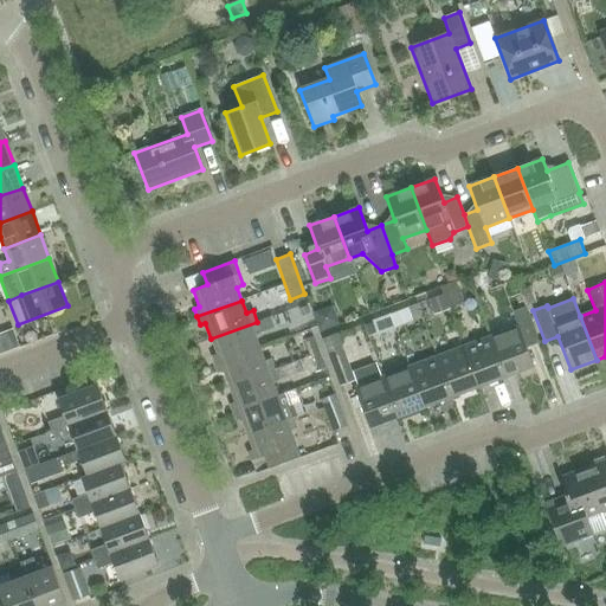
[(490,336),(505,376),(533,366),(526,348),(539,342),(526,307),(511,311),(517,327),(490,336)]
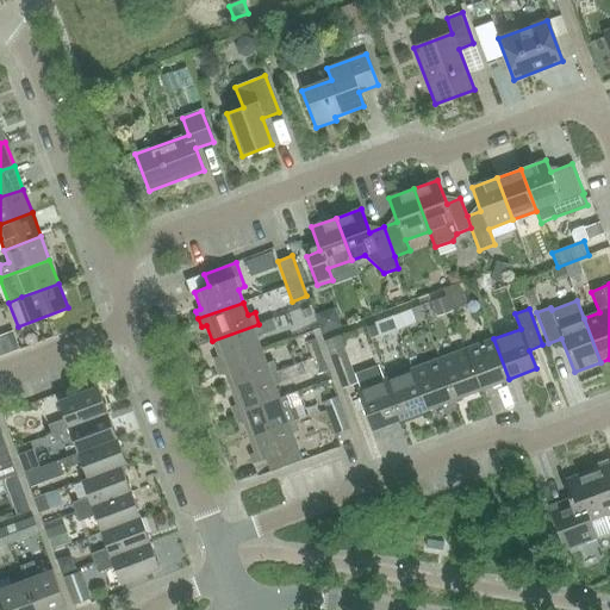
[(414,316),(373,324),(377,340),(417,331),(414,316)]
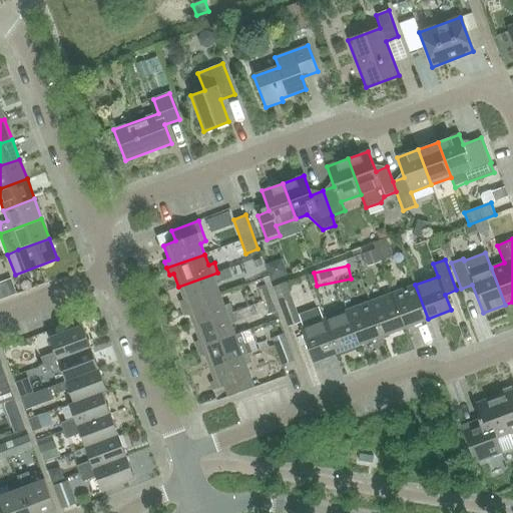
[(181,309),(219,295),(215,284),(220,282),(217,273),(178,287),(183,301),(179,302),(181,309)]
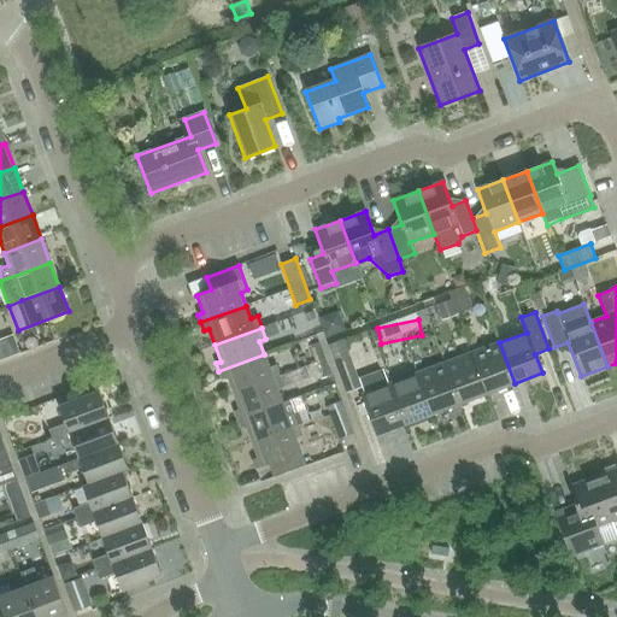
[(328,346),(346,394),(362,388),(344,340),(328,346)]
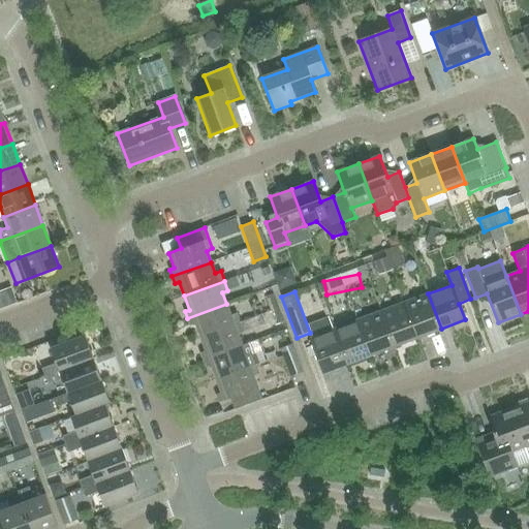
[(417,338),(441,329),(428,293),(404,303),(417,338)]
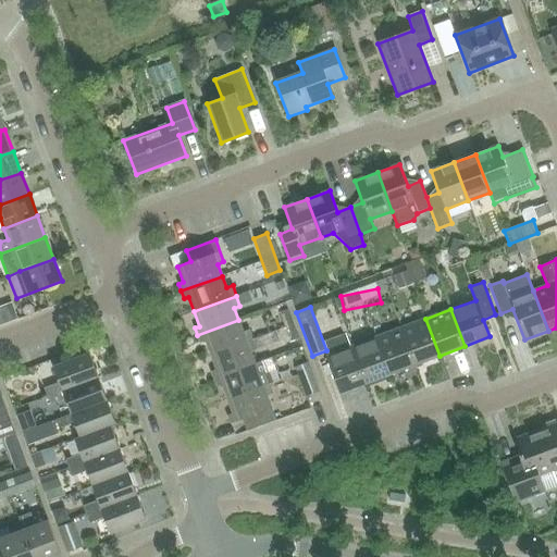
[(284,327),(294,324),(288,310),(280,313),(284,327)]
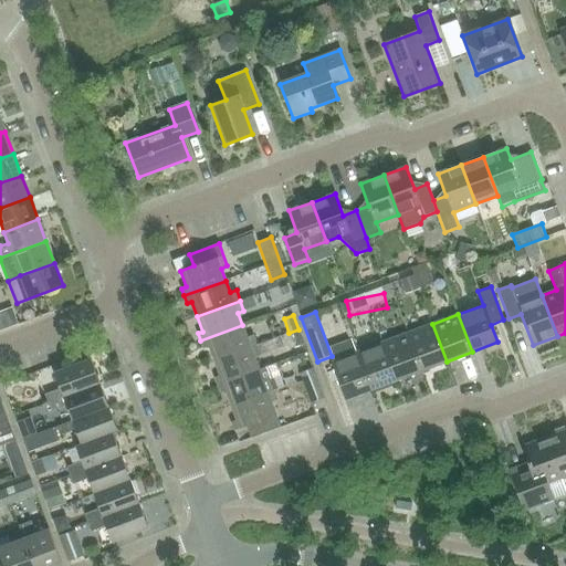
[(421,370),(447,362),(432,324),(407,333),(421,370)]
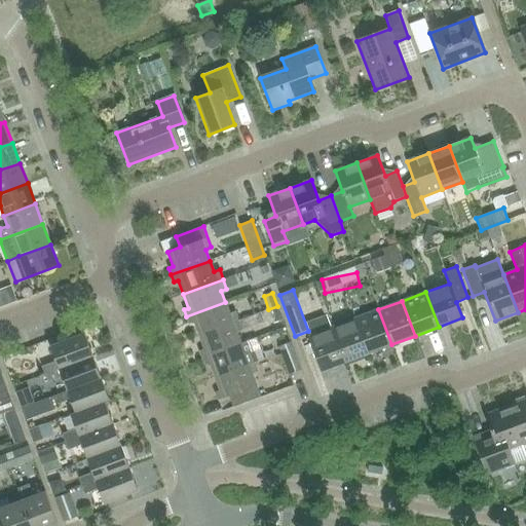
[(199,336),(238,321),(235,311),(229,313),(225,302),(186,316),(189,324),(194,322),(199,336)]
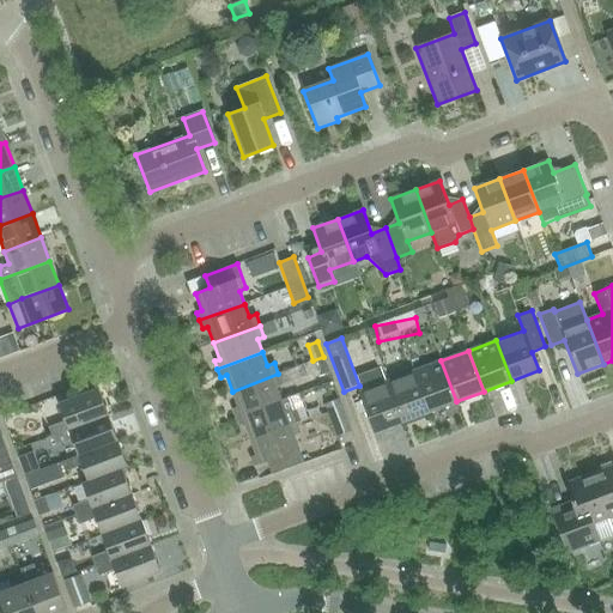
[(313,360),(319,377),(329,372),(323,357),(313,360)]
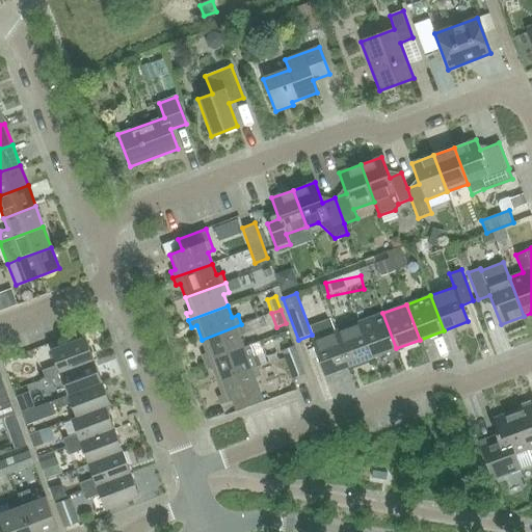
[(372,357),(396,348),(382,313),(360,322),(372,357)]
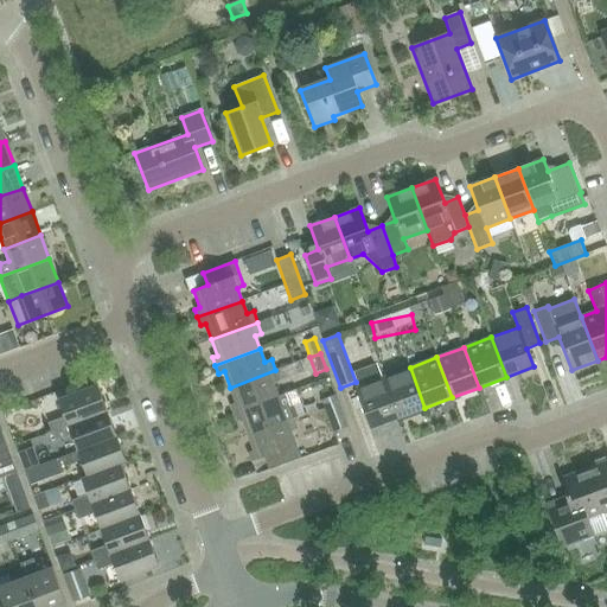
[(398,417),(425,408),(410,368),(383,377),(398,417)]
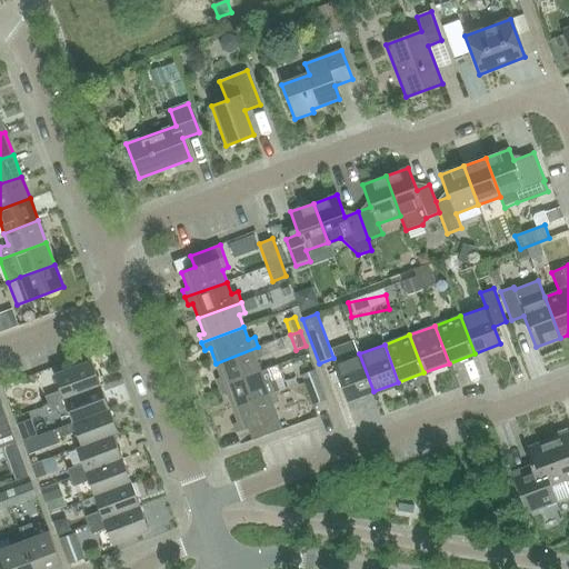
[(219,388),(260,371),(256,359),(262,357),(258,347),(216,363),(221,378),(216,380),(219,388)]
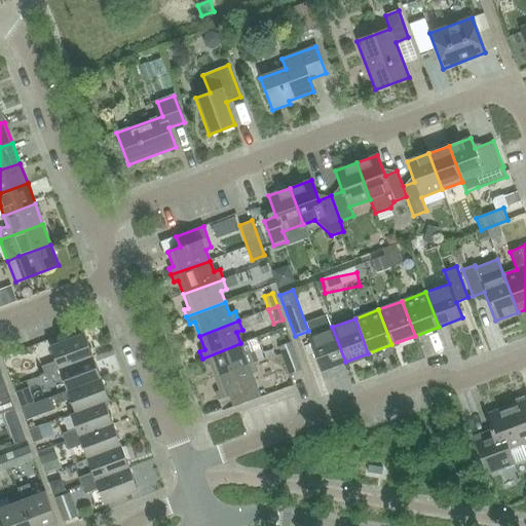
[(321,371),(345,362),(332,327),(308,336),(321,371)]
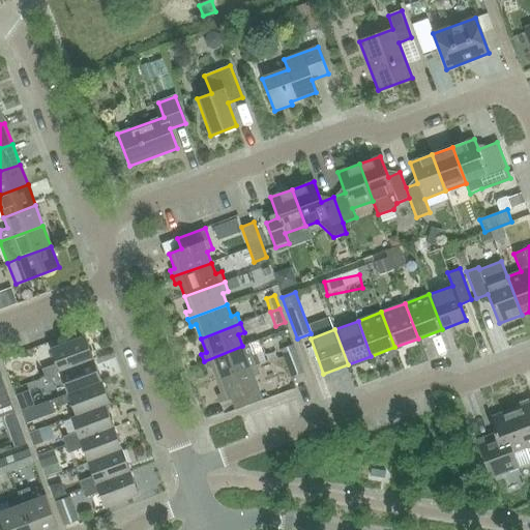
[(45,378),(93,359),(85,336),(51,349),(56,363),(41,370),(45,378)]
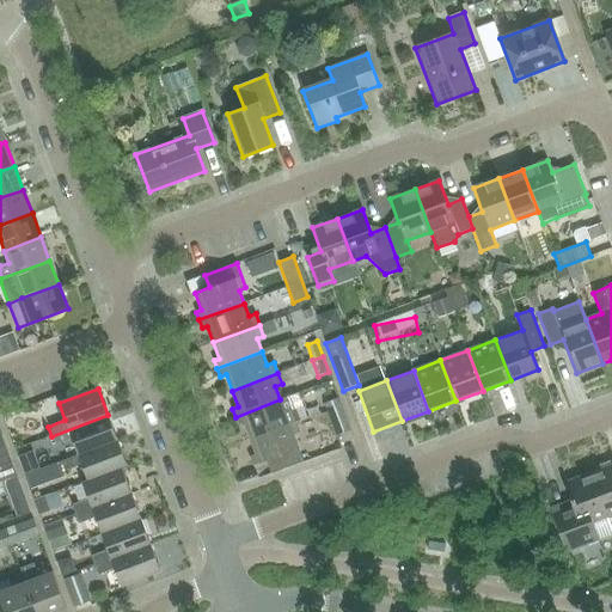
[(336,435),(349,430),(337,398),(324,403),(336,435)]
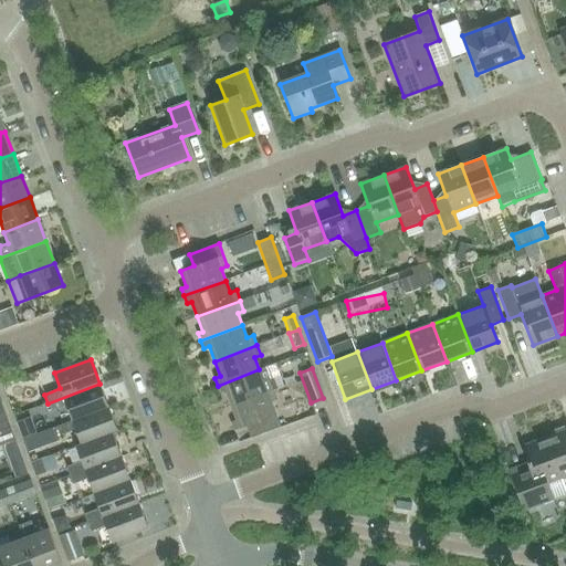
[(231,406),(273,390),(270,379),(263,381),(259,369),(218,386),(220,392),(226,391),(231,406)]
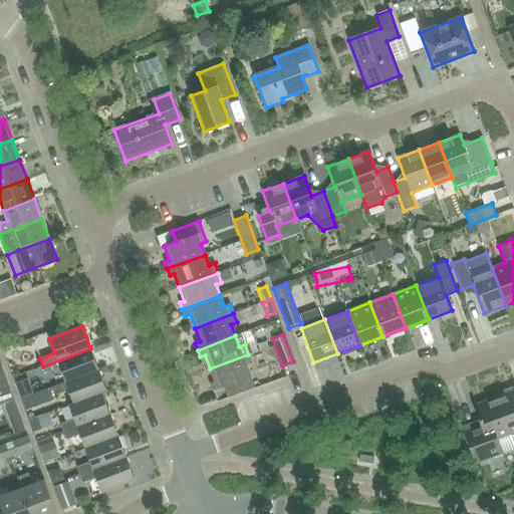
[(65,382),(98,369),(90,348),(43,366),(46,374),(60,368),(65,382)]
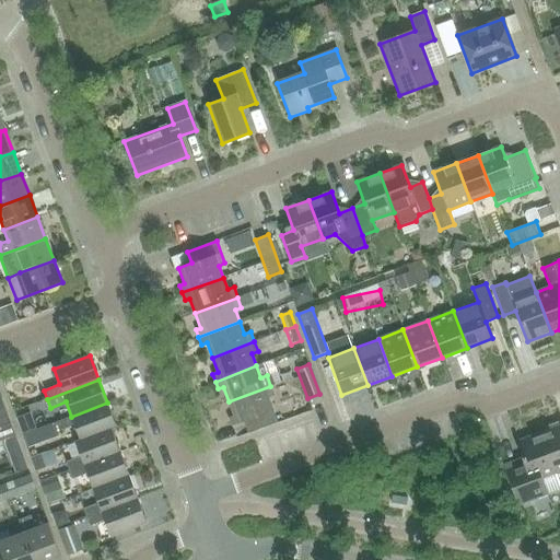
[(277,422),(268,398),(275,396),(270,386),(229,401),(234,416),(229,418),(232,427),(243,422),(247,433),(277,422)]
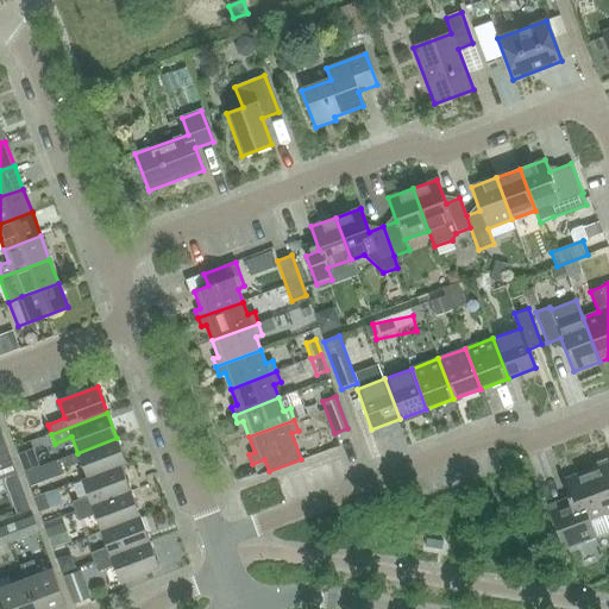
[(0,479),(17,473),(1,433),(0,433),(0,479)]
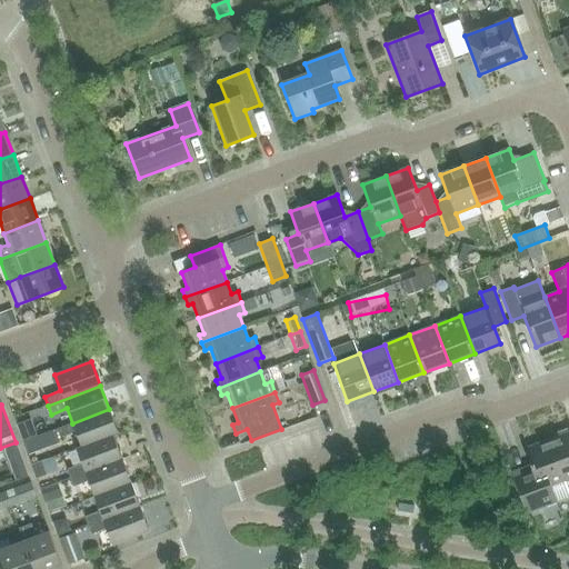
[(81,446),(118,433),(109,409),(72,423),(57,429),(60,438),(76,432),(81,446)]
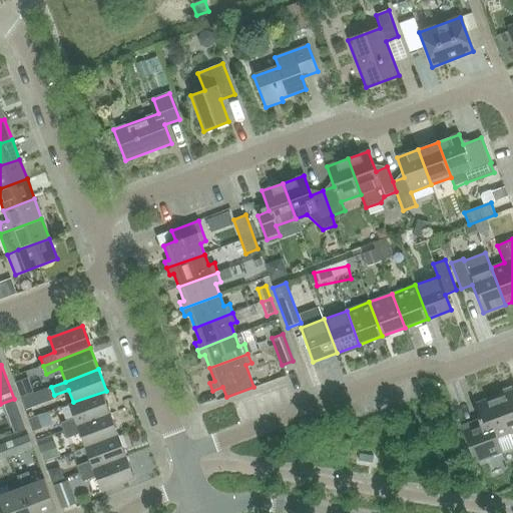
[(502,394),(495,397),(509,434),(512,432),(512,386),(501,390),(502,394)]
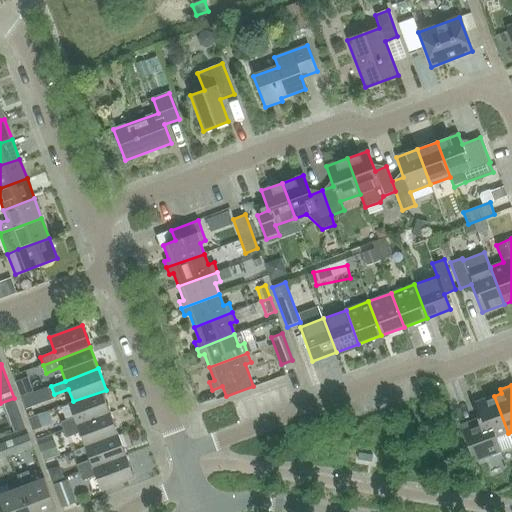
[(109,413),(102,392),(106,390),(73,401),(68,403),(74,417),(60,422),(63,430),(109,413)]
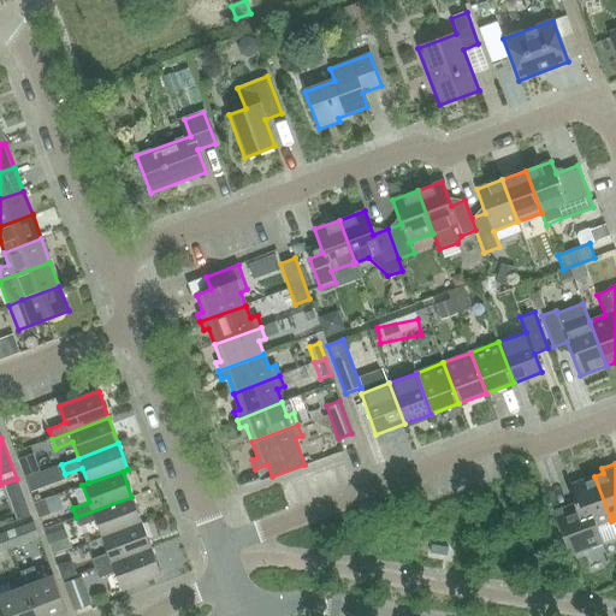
[(611,521),(594,477),(568,486),(576,510),(556,517),(569,555),(615,537),(615,534),(611,521)]
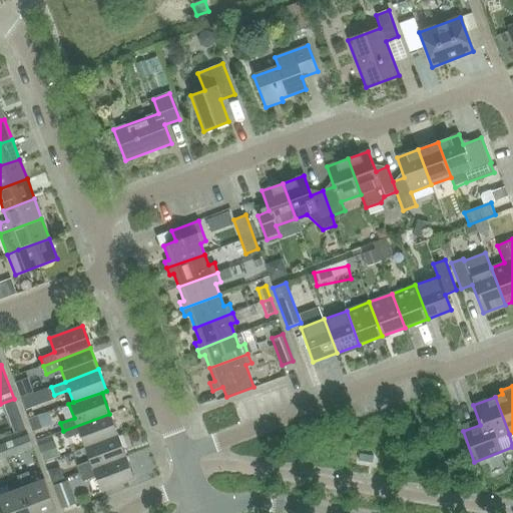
[(85,447),(117,435),(109,414),(63,431),(66,439),(80,434),(85,447)]
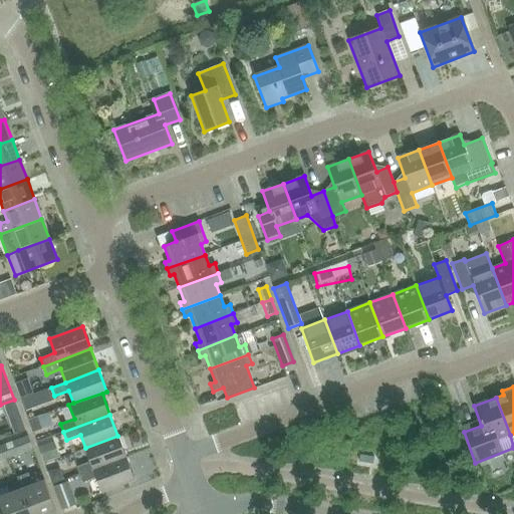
[(4,445),(9,459),(32,450),(27,436),(4,445)]
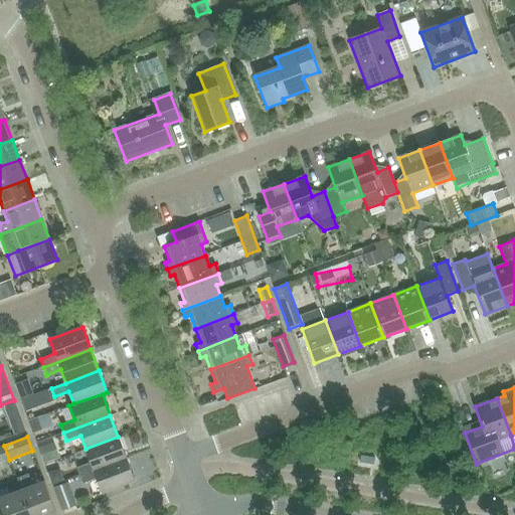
[(91,463),(76,468),(79,476),(127,458),(118,437),(86,449),(91,463)]
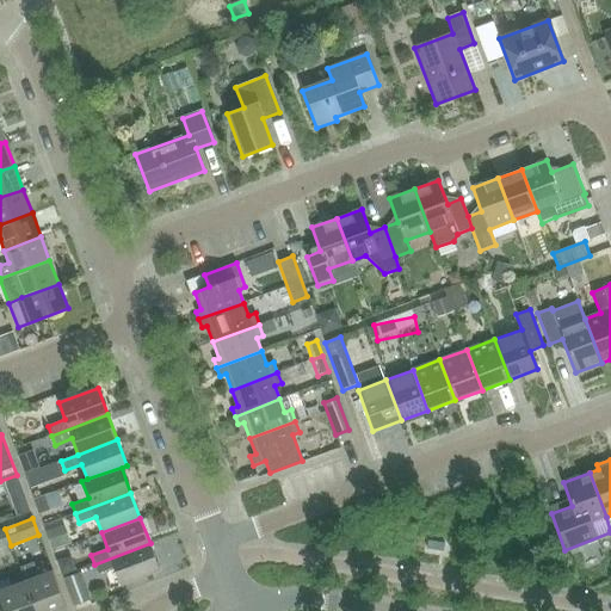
[(5,529),(0,530),(0,549),(11,545),(5,529)]
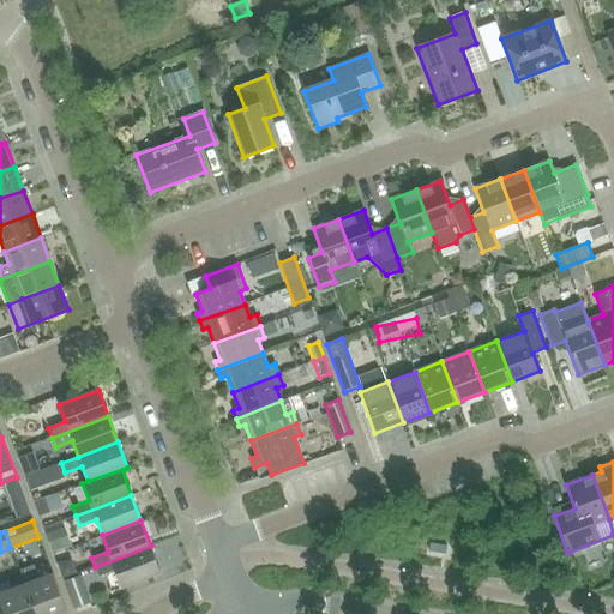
[(446,546),(429,543),(428,552),(445,554),(446,546)]
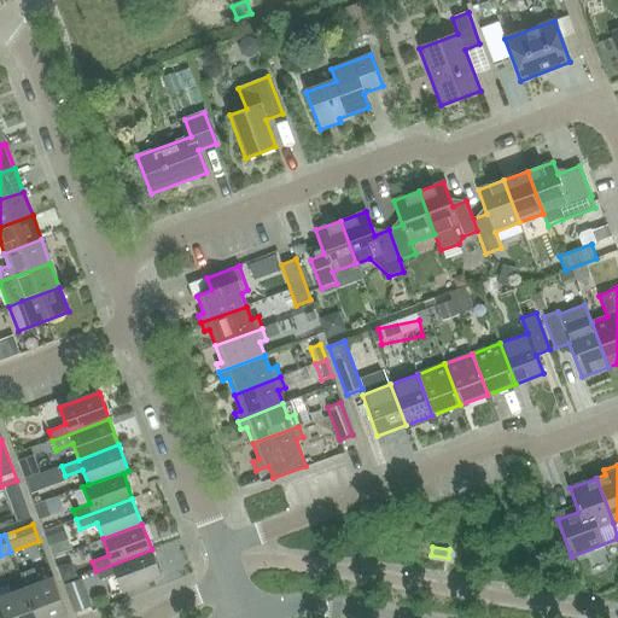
[(152,549),(95,571),(99,581),(116,575),(122,592),(162,576),(152,549)]
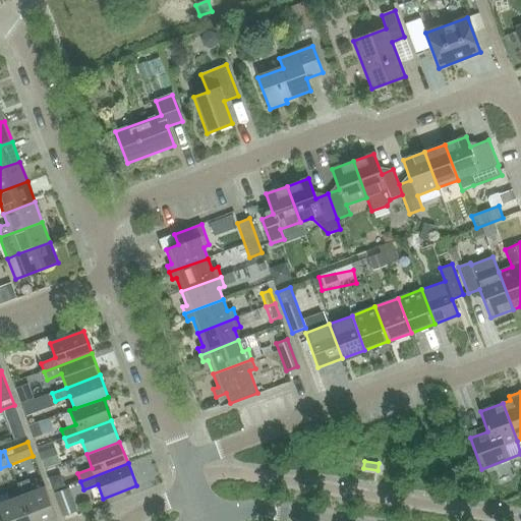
[(45,487),(34,491),(29,479),(17,484),(18,488),(31,520),(45,520),(56,517),(45,487)]
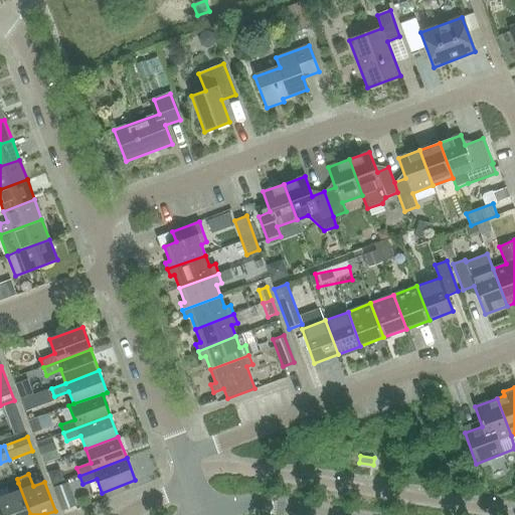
[(65,479),(52,484),(60,507),(74,502),(66,481),(65,479)]
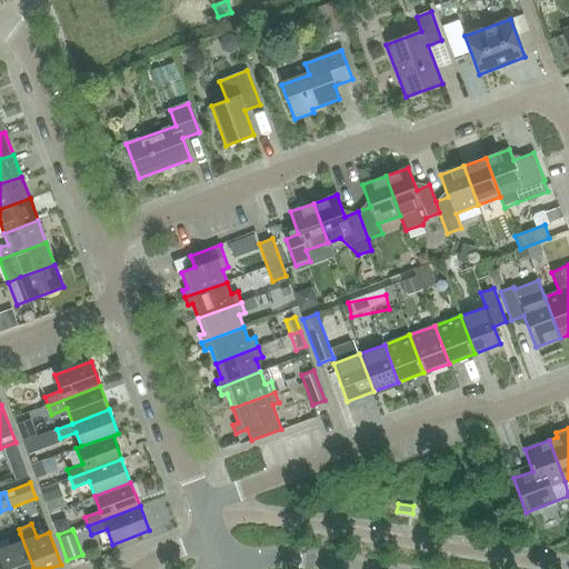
[(33,568),(20,533),(7,538),(10,547),(0,549),(0,555),(5,568),(33,568)]
